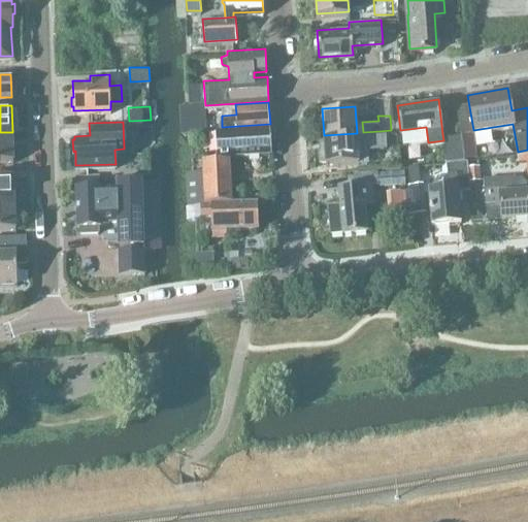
[(216,128),(218,154),(271,150),(270,125),(216,128)]
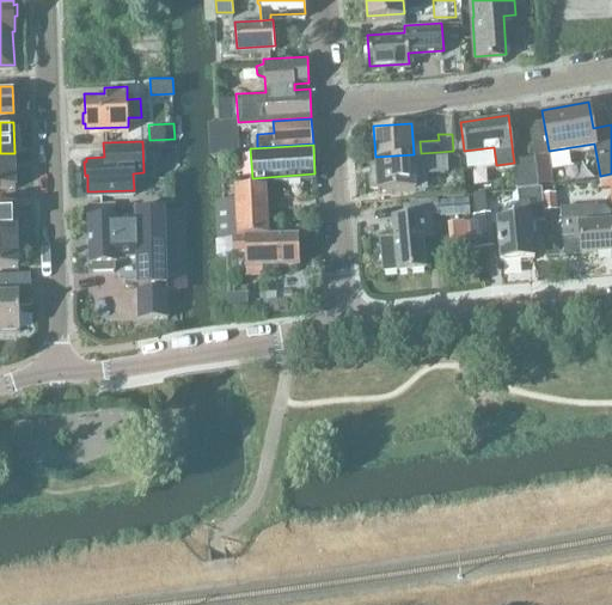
[(421,153),(421,154),(422,169),(440,167),(440,152),(421,153)]
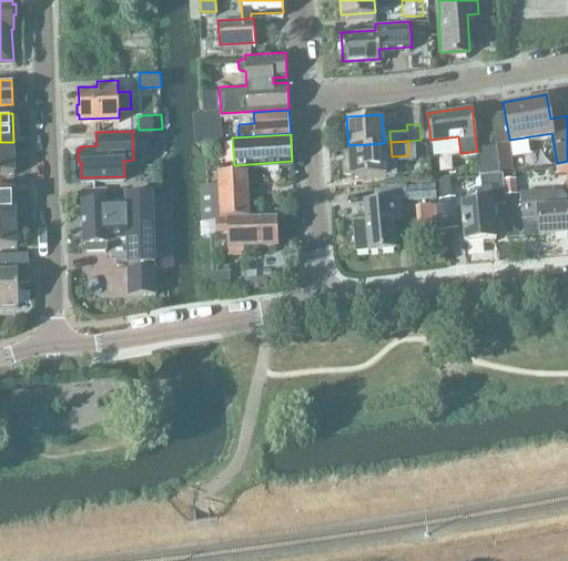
[(13,142),(0,142),(0,171),(14,171),(13,142)]
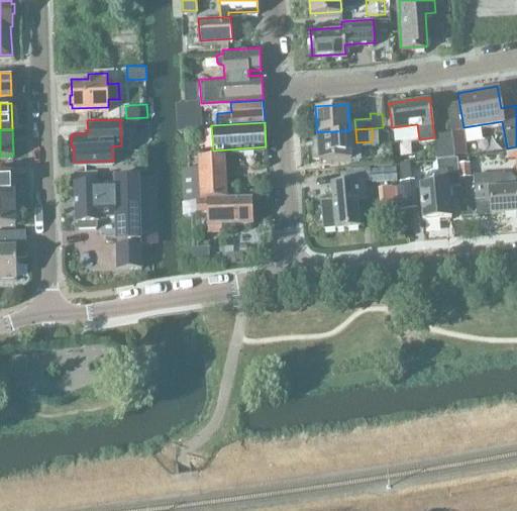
[(434,137),(436,156),(453,155),(451,129),(433,131),(434,137)]
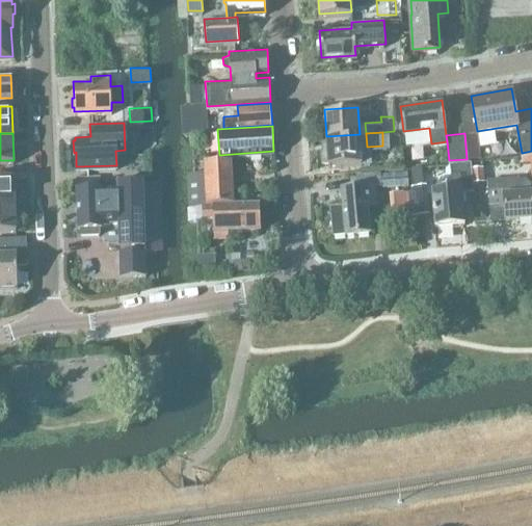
[(360,134),(326,136),(328,163),(361,161),(360,134)]
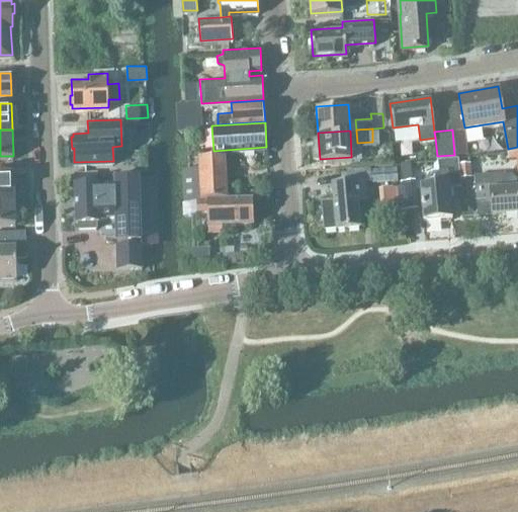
[(198,155),(200,195),(227,194),(225,154),(198,155)]
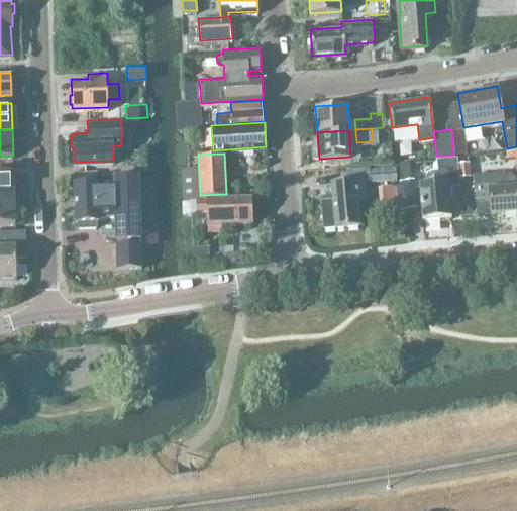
[(453,155),(436,156),(437,168),(433,168),(434,181),(419,182),(422,217),(450,214),(447,181),(458,180),(456,155),(453,155)]
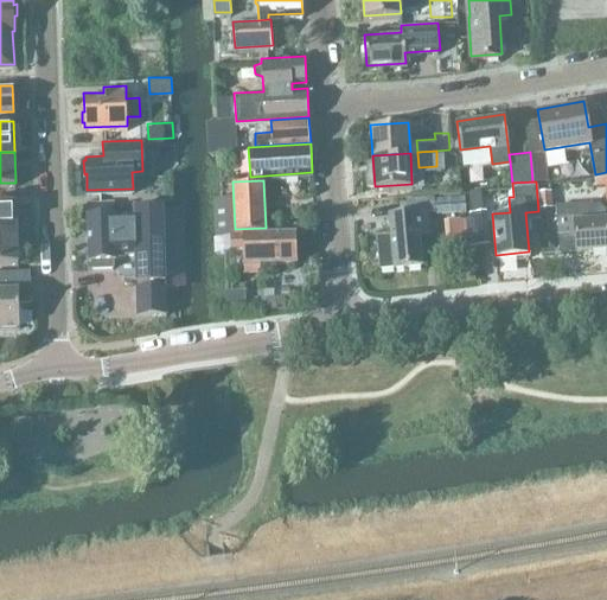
[(537,186),(538,208),(553,206),(550,185),(537,186)]
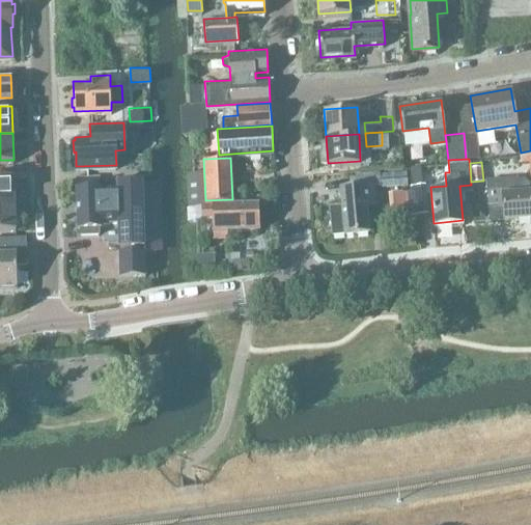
[(421,165),(411,166),(412,183),(422,182),(421,165)]
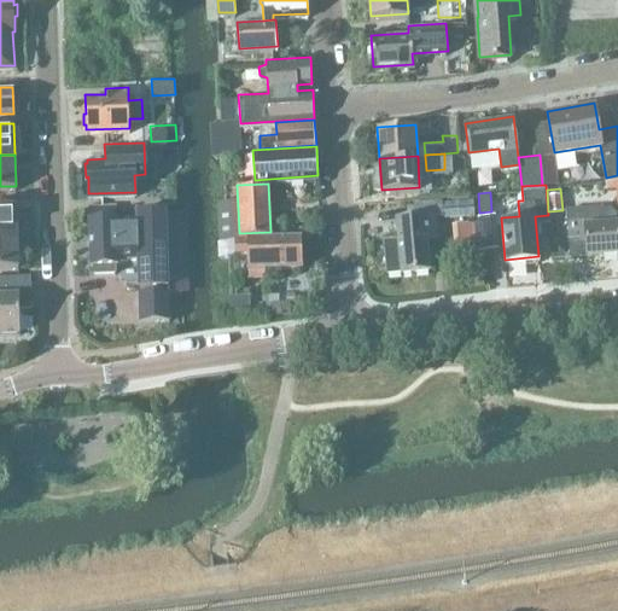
[(443,198),(443,214),(472,211),(472,197),(443,198)]
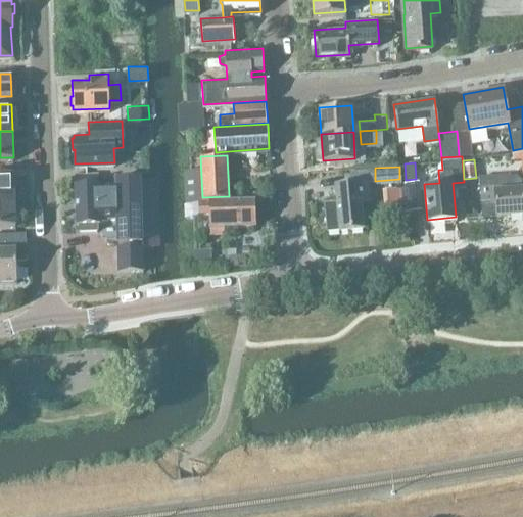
[(0,172),(0,198),(14,198),(13,172),(0,172)]
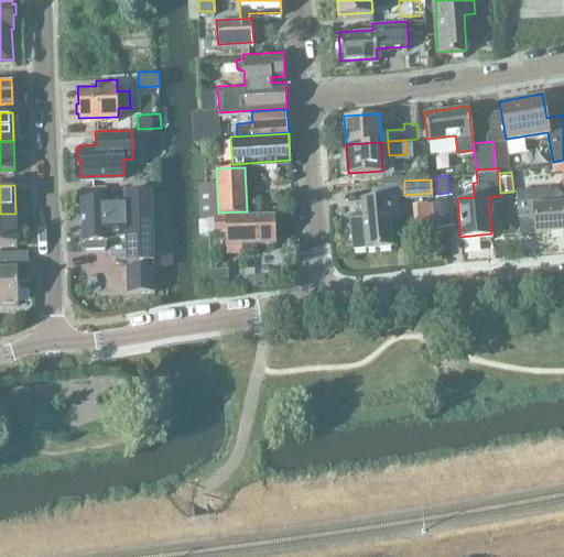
[(557,186),(550,186),(550,185),(516,187),(518,214),(533,213),(535,230),(563,228),(563,200),(562,190),(557,186)]
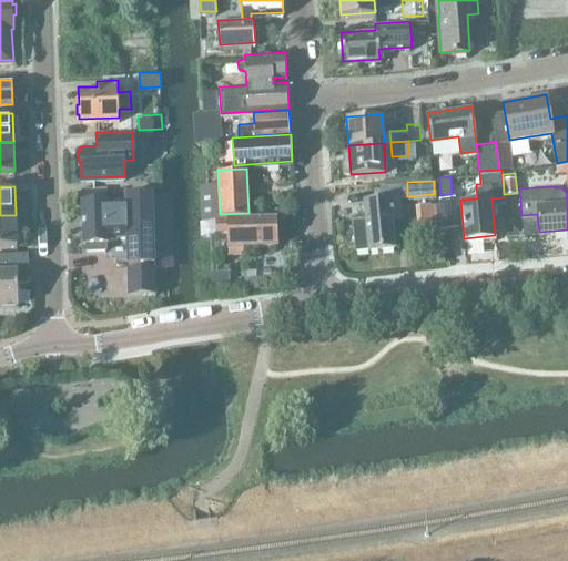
[(105,187),(82,187),(83,241),(87,241),(87,247),(105,247),(105,241),(108,241),(108,235),(128,234),(127,197),(107,199),(105,187)]
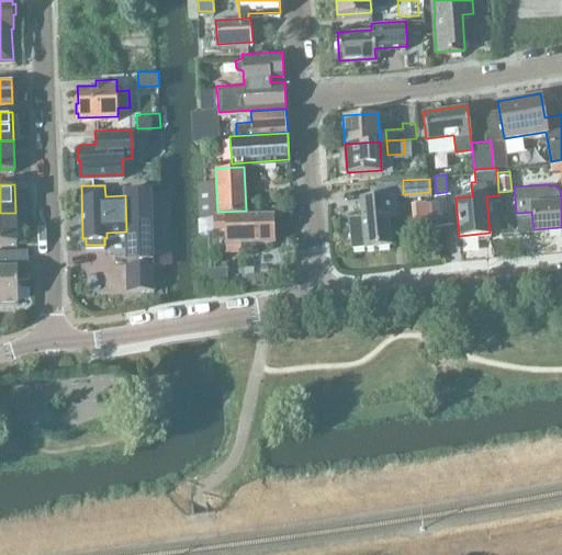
[(152,187),(125,188),(125,195),(126,231),(126,258),(153,257),(152,187)]
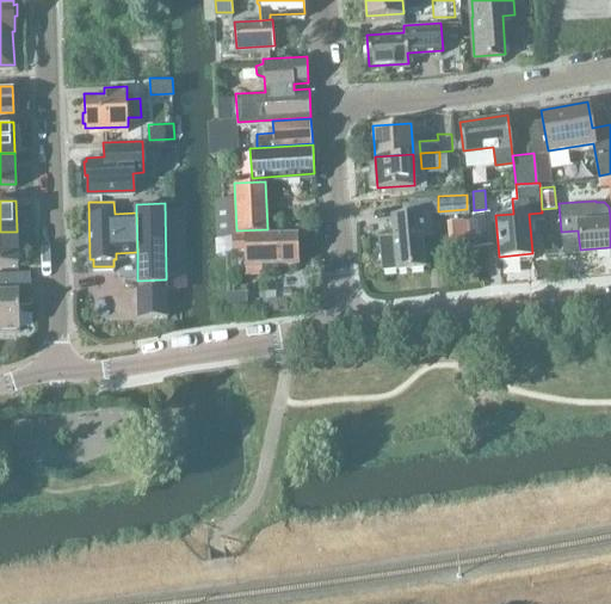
[(474,210),(473,210),(475,244),(492,242),(489,209),(486,209),(474,210)]
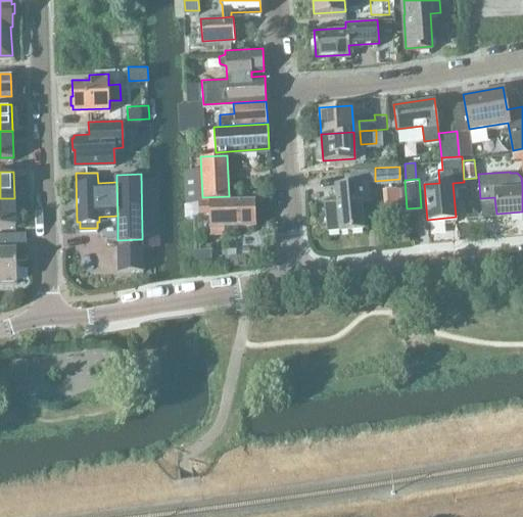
[(368,180),(350,181),(335,183),(337,199),(325,200),(327,229),(339,228),(364,226),(362,198),(370,197),(368,180)]
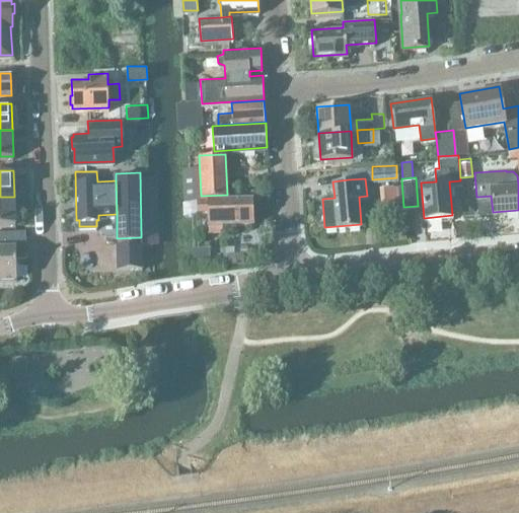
[(197,198),(198,210),(208,210),(209,225),(222,225),(222,223),(253,222),(252,196),(197,198)]
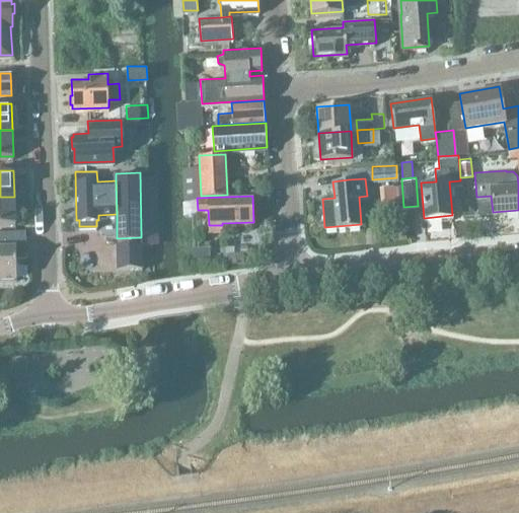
[(14,197),(0,197),(0,222),(15,222),(14,197)]
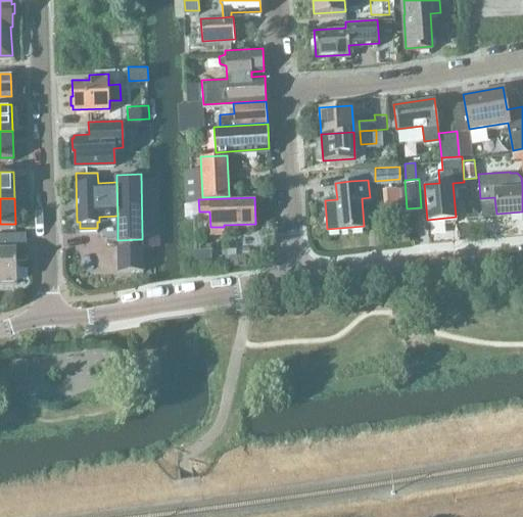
[(20,231),(0,232),(0,279),(17,279),(15,248),(3,248),(2,243),(20,242),(20,231)]
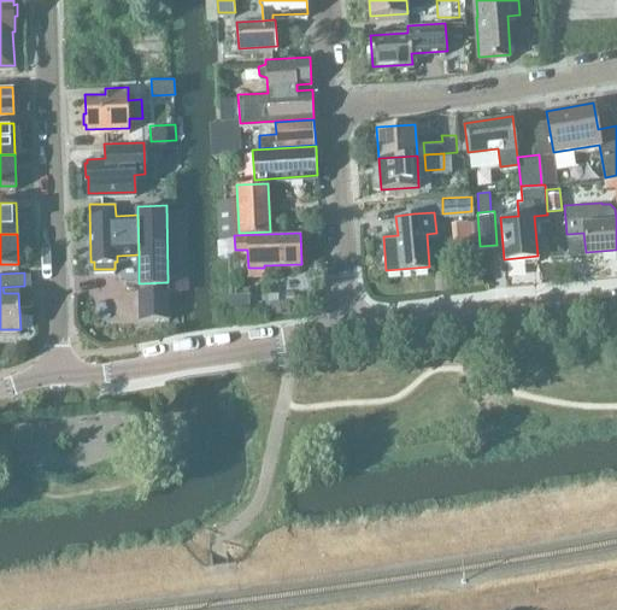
[(139,287),(139,317),(168,317),(168,287),(139,287)]
